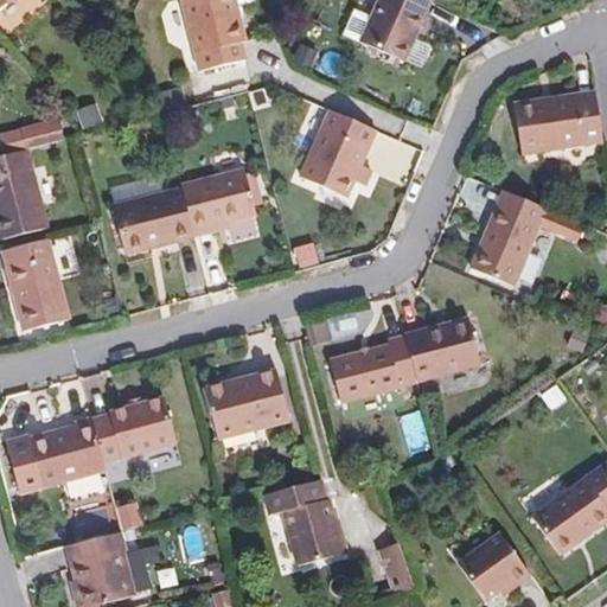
[(238,8),(235,0),(183,0),(200,71),(247,59),(242,44),(247,42),(238,8)]
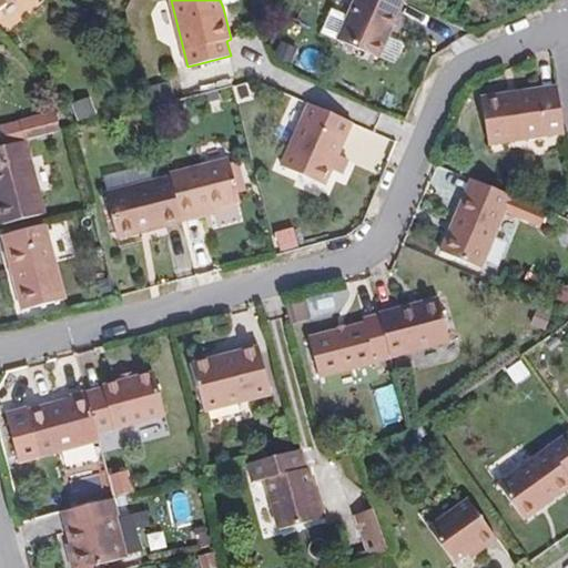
[(337,40),(378,58),(405,0),(404,0),(355,0),(347,18),(337,40)]
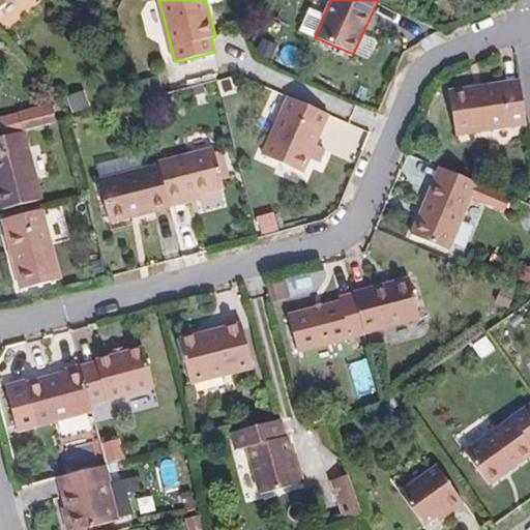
[(310,9),(300,31),(315,37),(324,17),(310,9)]
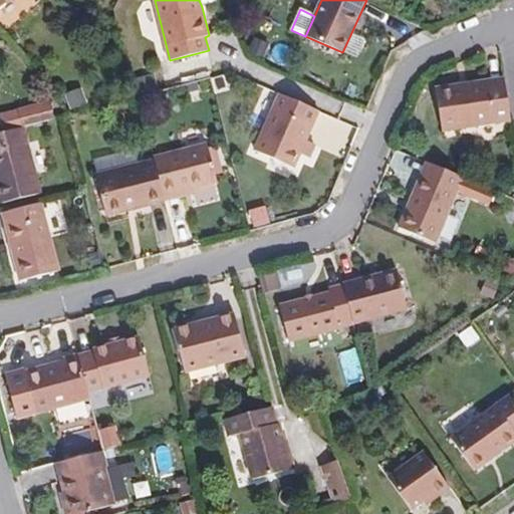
[(462,84),(462,90),(437,94),(443,131),(472,125),(511,120),(505,77),(462,84)]
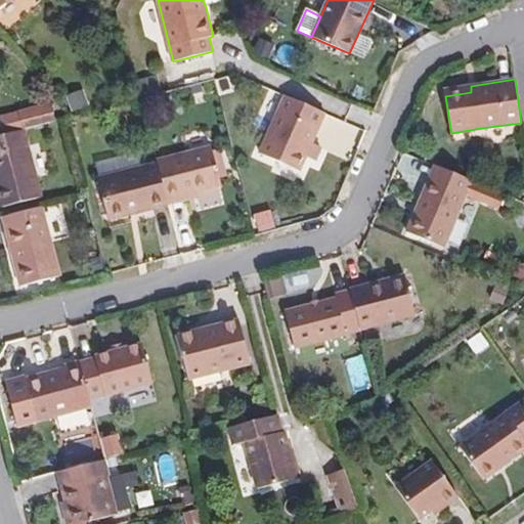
[(471,86),(444,90),(445,96),(471,92),(471,86)]
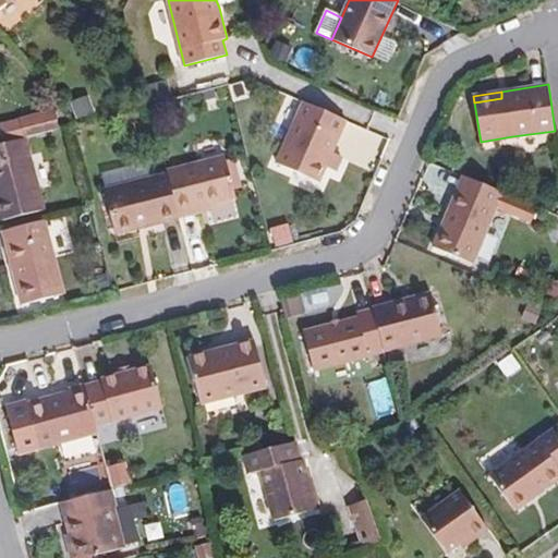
[(318,181),(325,167),(331,152),(346,119),(304,101),(277,162),(318,181)]
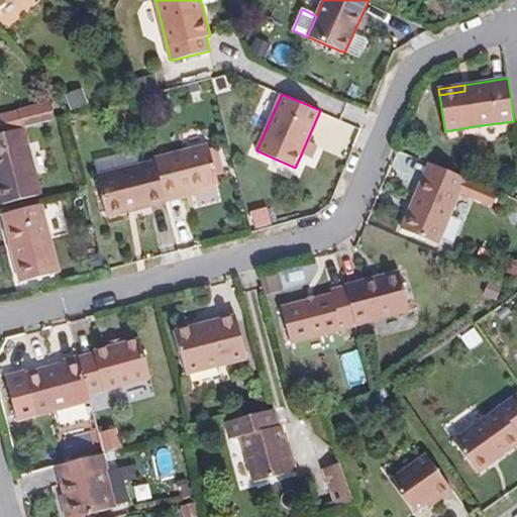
[(50,101),(18,109),(22,128),(25,127),(56,119),(50,101)]
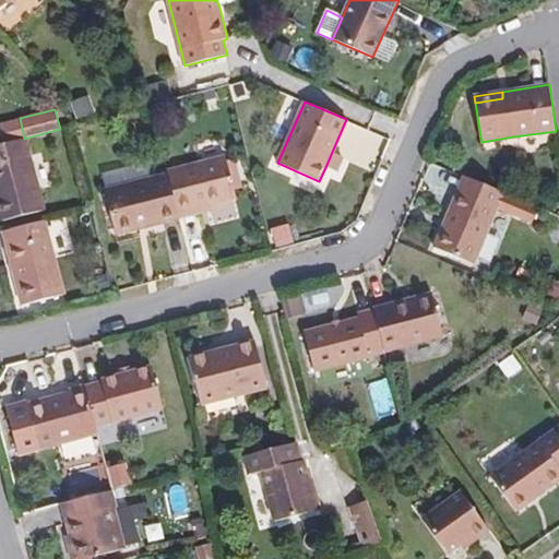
[(0,195),(6,219),(45,210),(27,138),(24,139),(0,144),(0,195)]
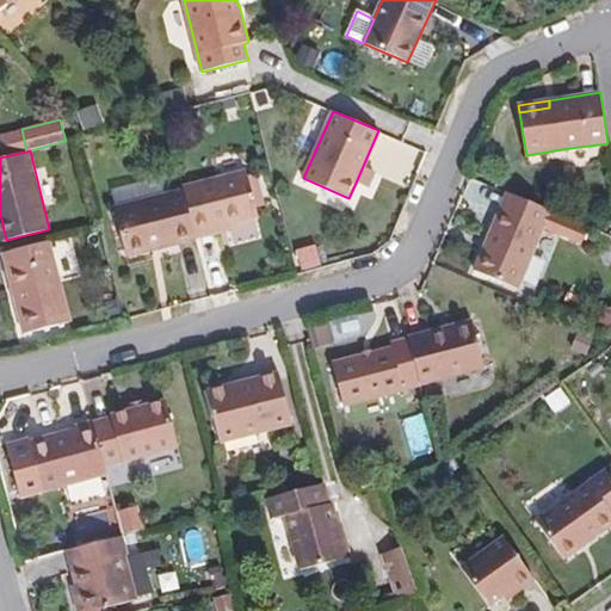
[(360,184),(368,168),(363,166),(356,183),(360,184)]
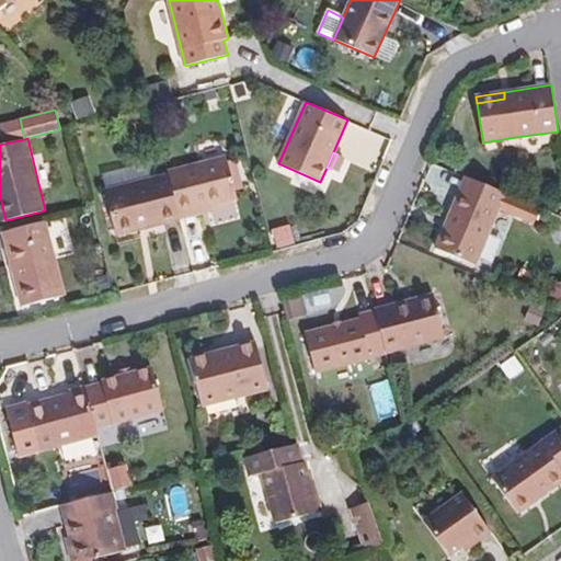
[(197,215),(196,208),(212,205),(238,198),(227,156),(168,171),(169,174),(180,219),(197,215)]
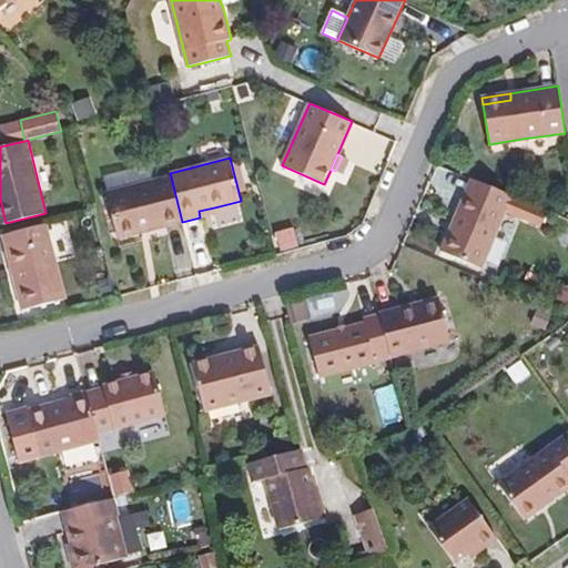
[(155,180),(105,193),(117,233),(141,227),(142,232),(182,222),(171,176),(155,180)]
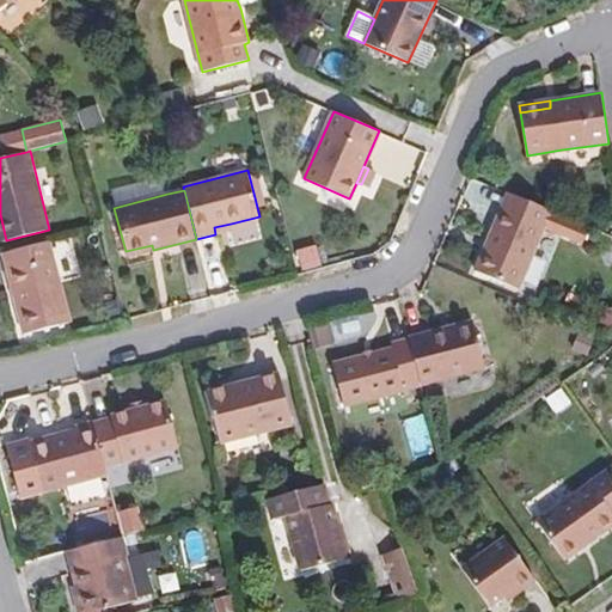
[(476,270),(519,288),(544,226),(551,210),(508,193),(476,270)]
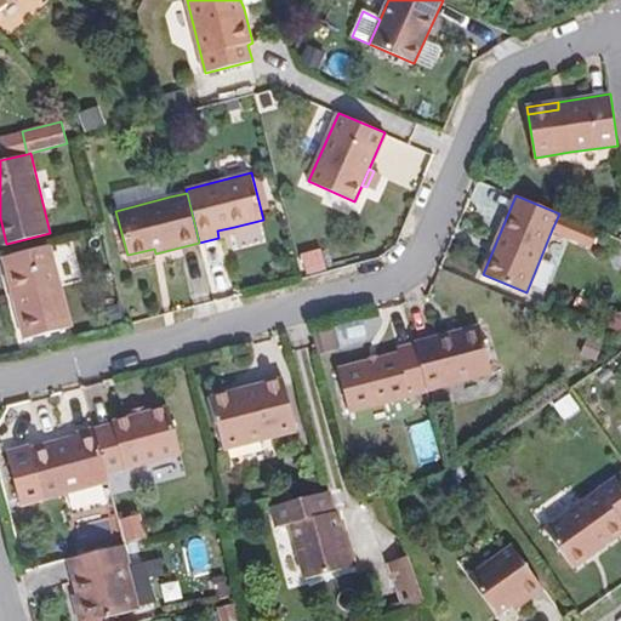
[(597,229),(575,221),(559,214),(552,229),(591,246),(598,229),(597,229)]
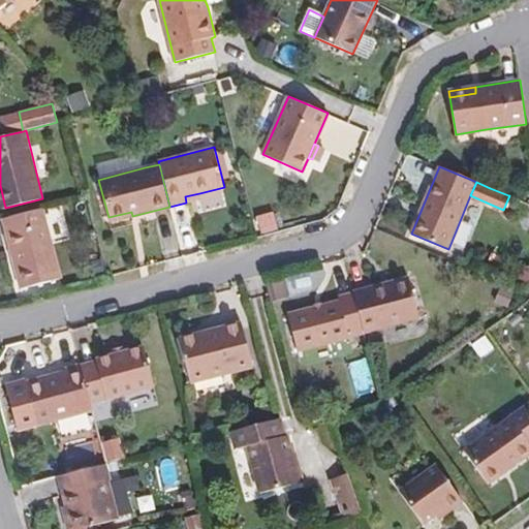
[(186,203),(200,198),(199,193),(185,196),(186,203)]
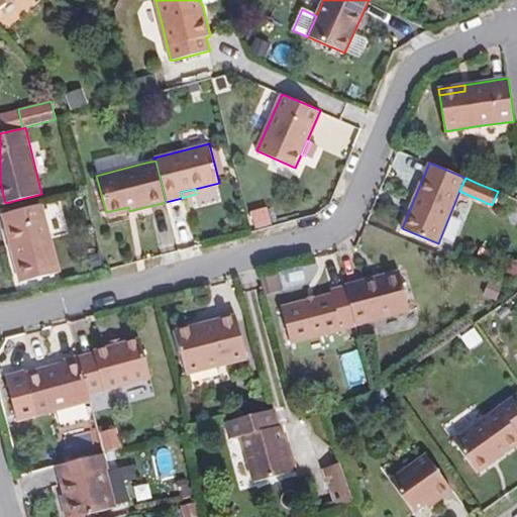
[(40,219),(37,204),(8,211),(16,244),(11,245),(20,282),(60,272),(45,218),(40,219)]
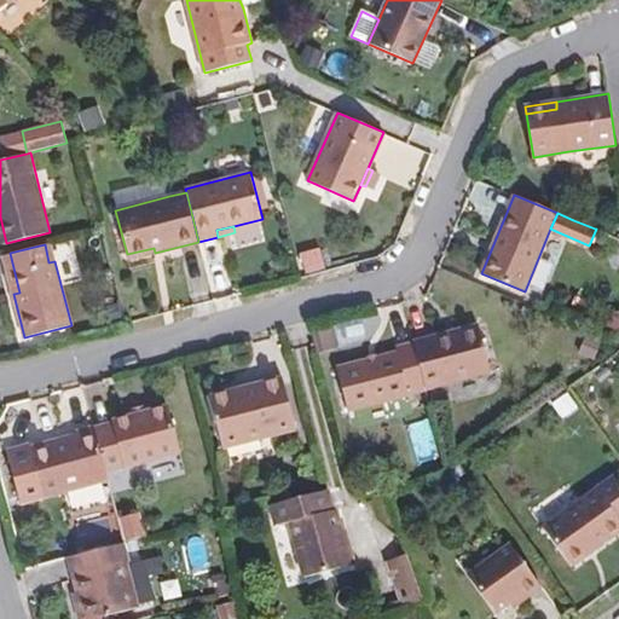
[(155,253),(154,248),(127,254),(127,260),(155,253)]
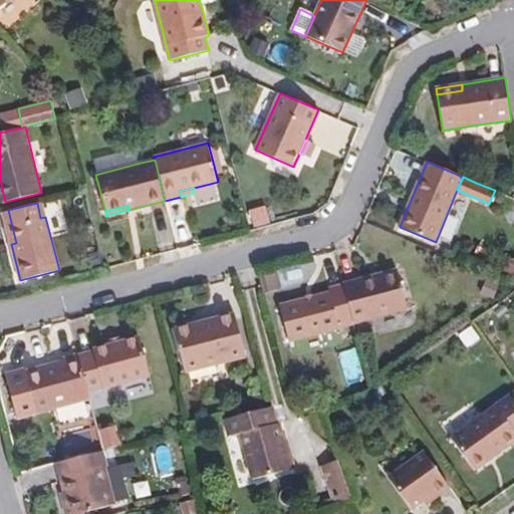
[(8,210),(1,212),(11,244),(16,243),(8,210)]
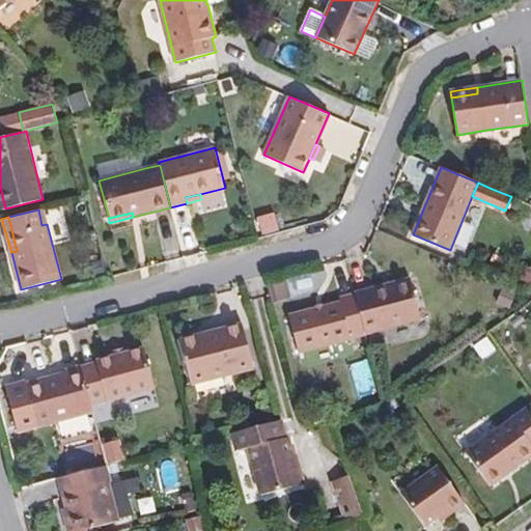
[(420,317),(411,278),(355,294),(365,333),(420,317)]
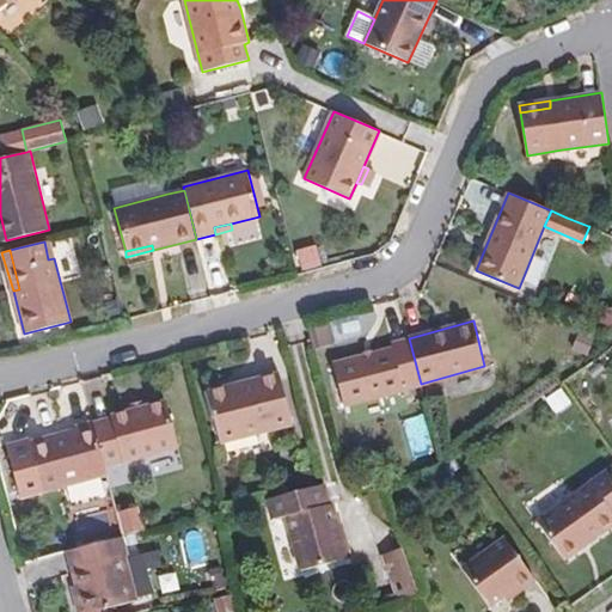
[(421,386),(421,384),(409,338),(392,343),(393,347),(334,363),(344,407),(368,399),(421,386)]
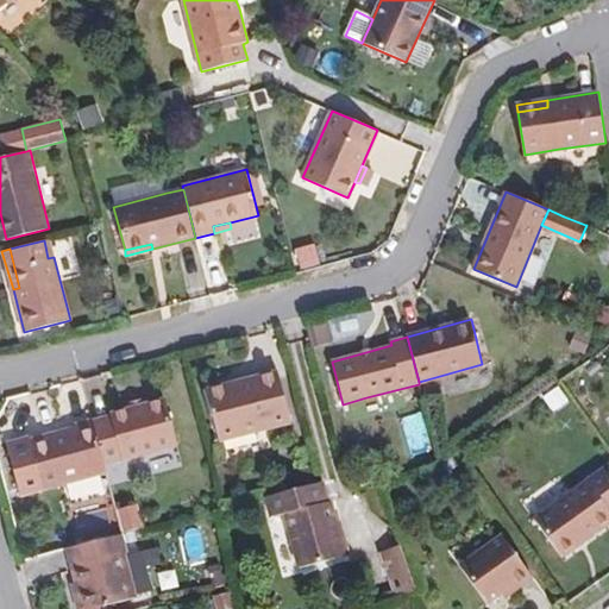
[(290,421),(277,370),(206,389),(219,440),(290,421)]
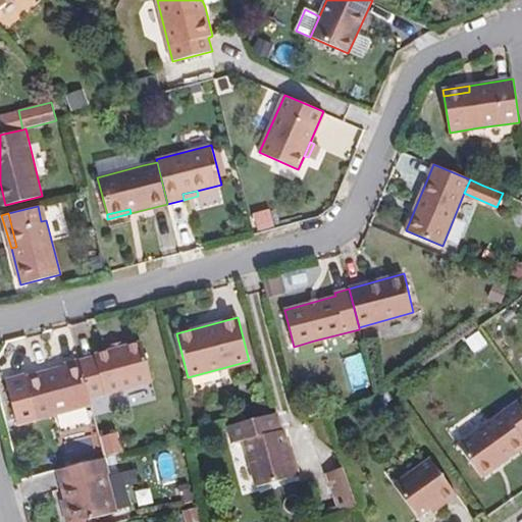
[(94,354),(95,357),(80,361),(90,398),(152,380),(141,342),(94,354)]
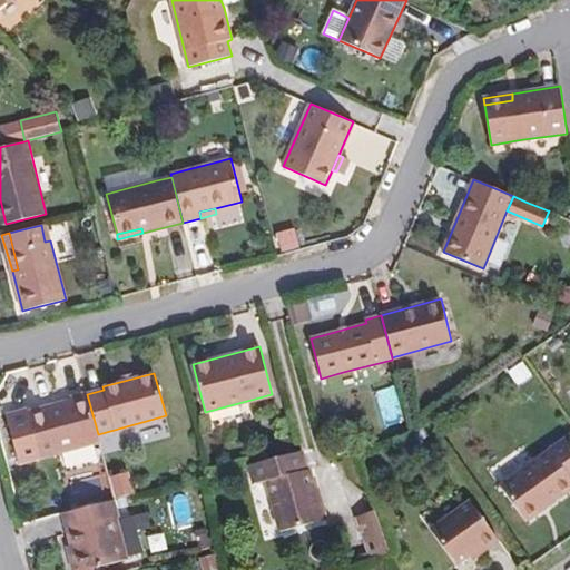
[(99,443),(98,434),(87,394),(70,397),(71,401),(28,412),(28,410),(6,415),(19,464),(99,443)]
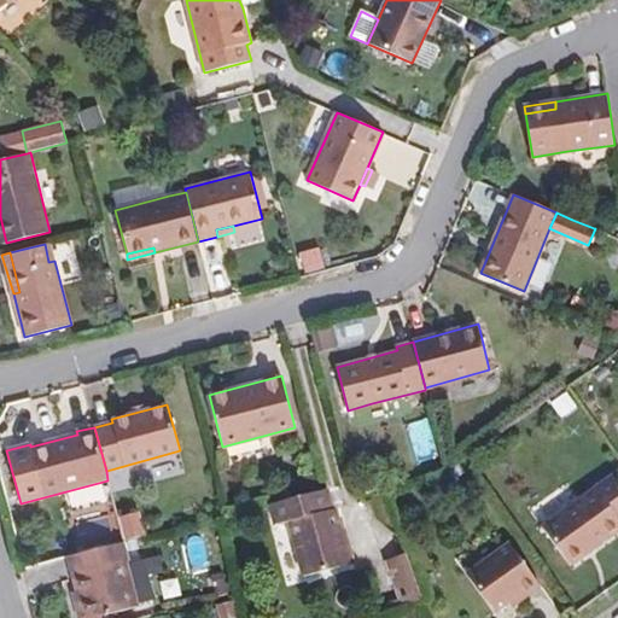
[(303,575),(349,563),(340,529),(336,509),(333,509),(327,488),(269,503),(275,524),(289,520),(303,575)]
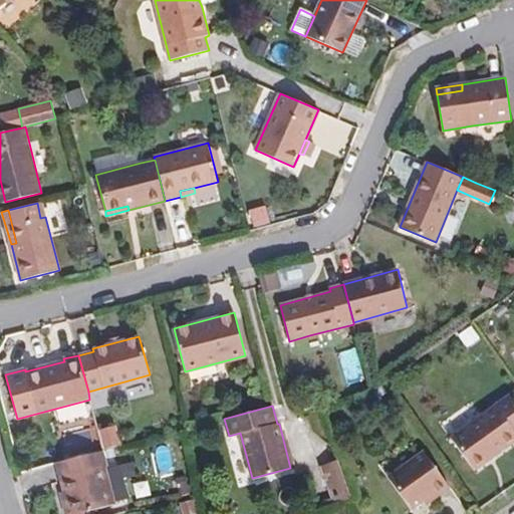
[(513,440),(513,431),(496,406),(483,415),(452,437),(474,469),(513,440)]
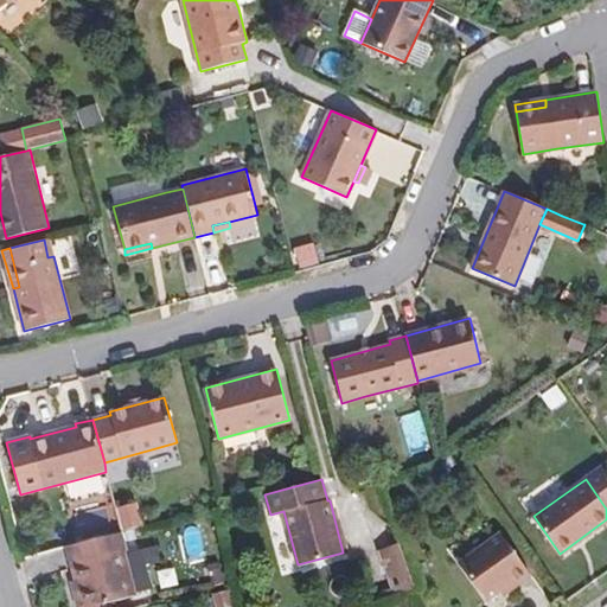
[(139,528),(133,504),(116,509),(122,532),(139,528)]
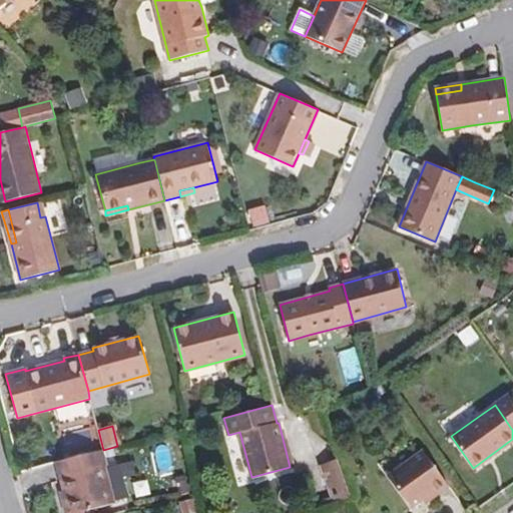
[(296,466),(288,438),(283,439),(290,467),(296,466)]
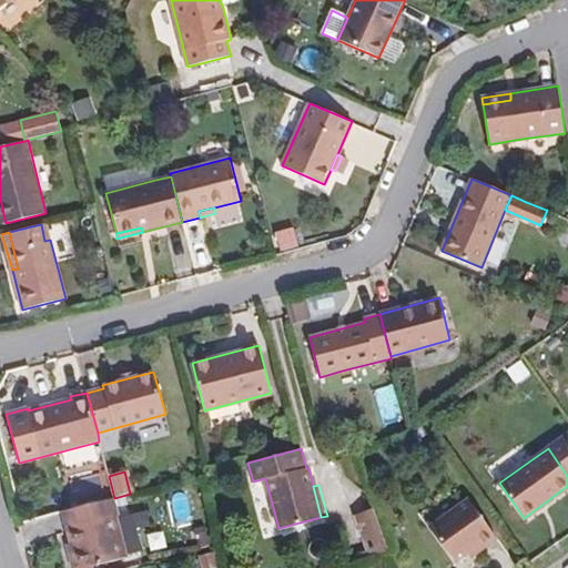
[(468,553),(479,544),(483,548),(497,537),(469,499),(460,505),(429,527),(454,561),(468,553)]
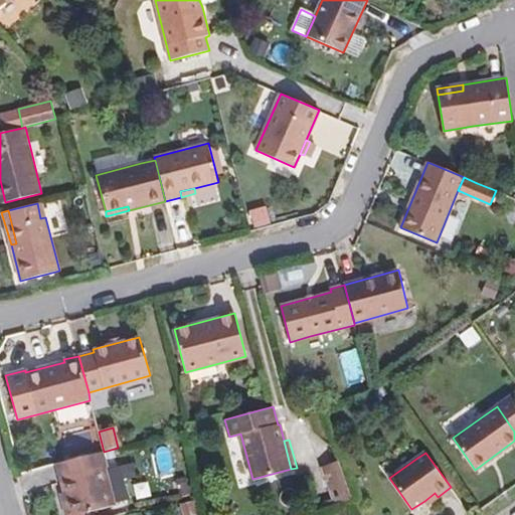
[(94,456),(43,469),(54,514),(78,514),(107,508),(94,456)]
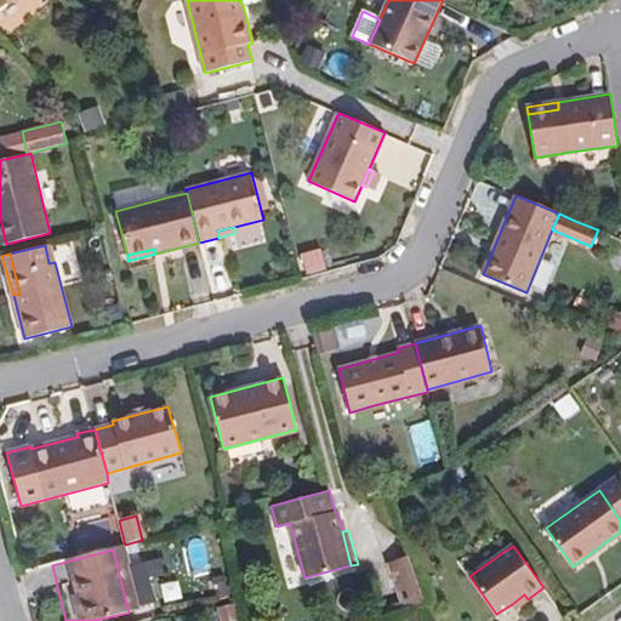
[(426,602),(409,554),(387,563),(404,609),(426,602)]
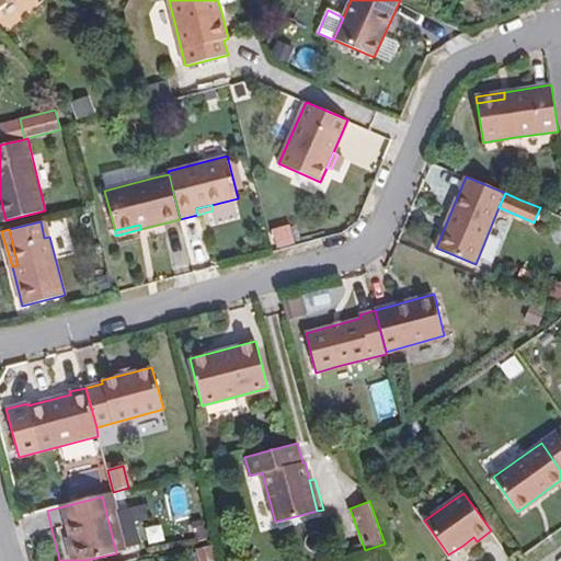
[(353,554),(365,550),(350,508),(336,513),(353,554)]
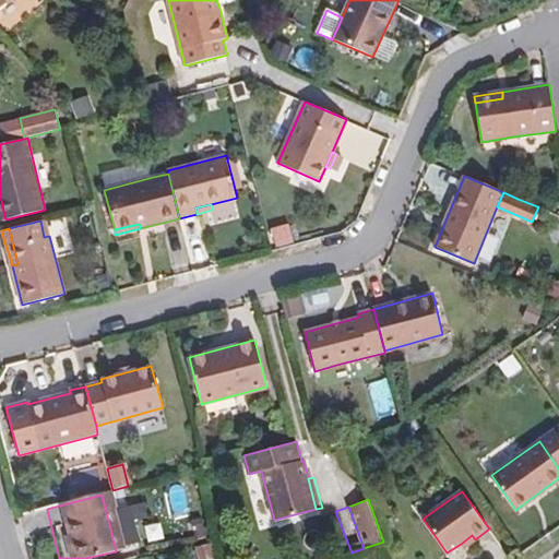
[(194,530),(204,526),(201,516),(191,519),(194,530)]
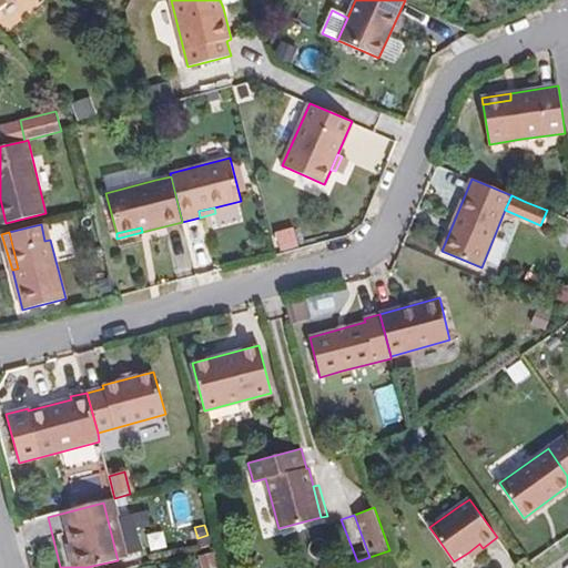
[(468,553),(472,557),(483,548),(479,544),(468,553)]
